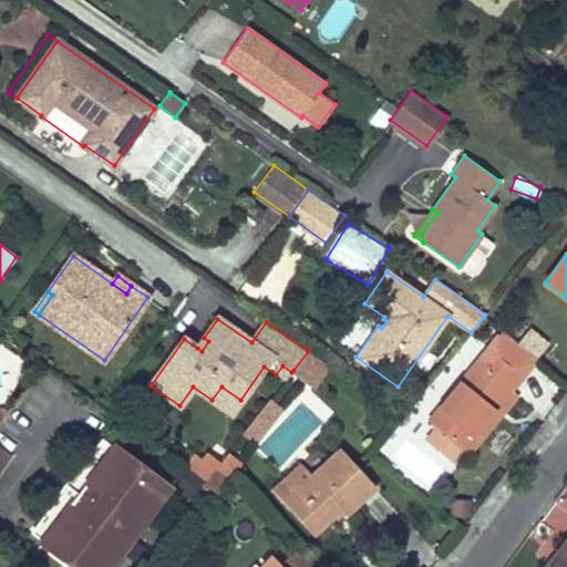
[(536,359),(502,331),(428,421),(436,428),(425,441),(452,462),(462,450),(497,406),(503,411),(504,412),(517,397),(509,390),(536,359)]
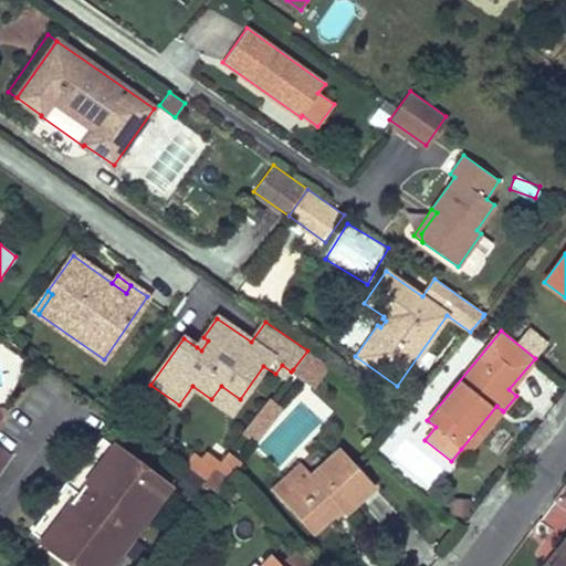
[(208,341),(203,337),(197,347),(201,350),(208,341)]
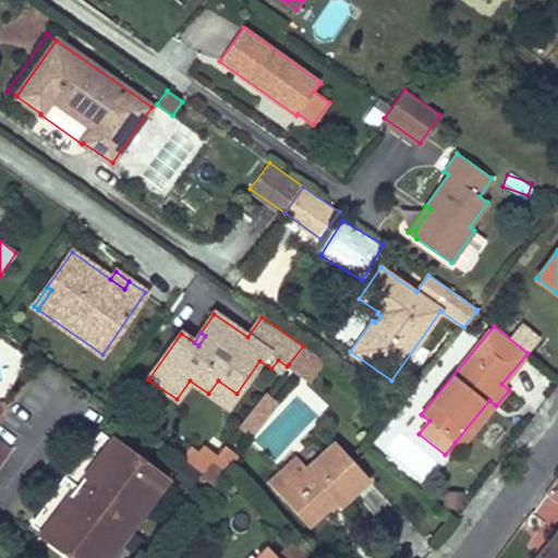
[(326,362),(303,346),(289,364),(310,380),(326,362)]
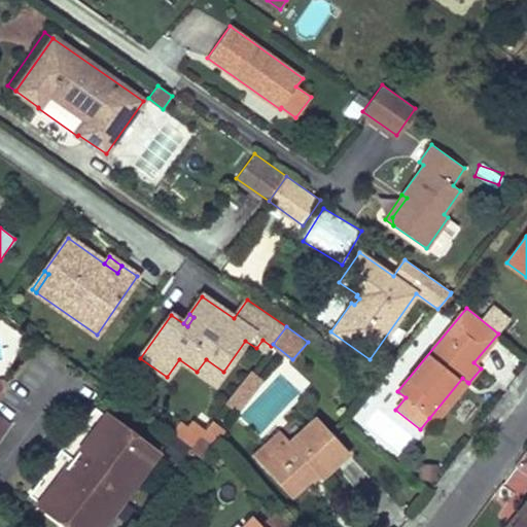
[(271,346),(262,340),(256,348),(265,354),(271,346)]
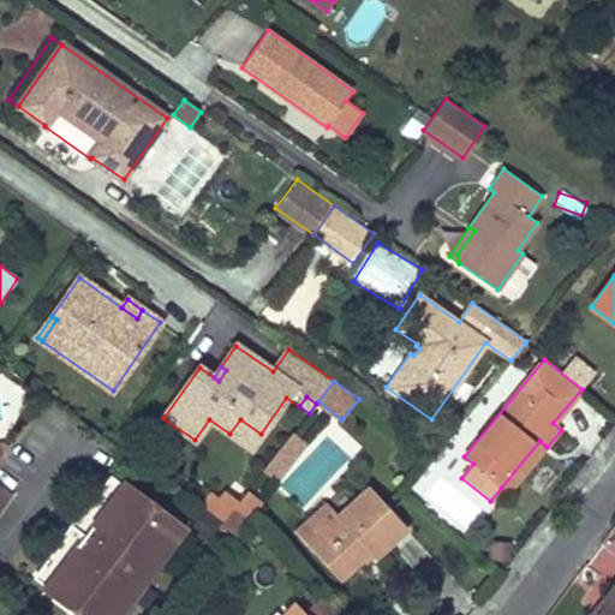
[(261,434),(240,419),(230,434),(251,448),(261,434)]
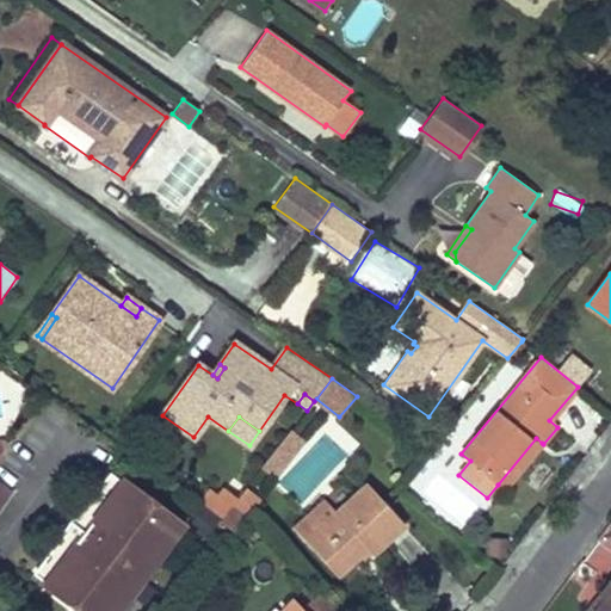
[(291,431),(261,468),(272,477),(302,439),(291,431)]
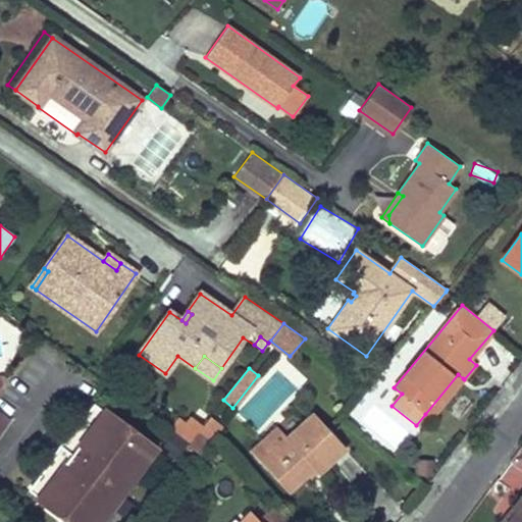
[(463,378),(458,374),(425,414),(431,418),(463,378)]
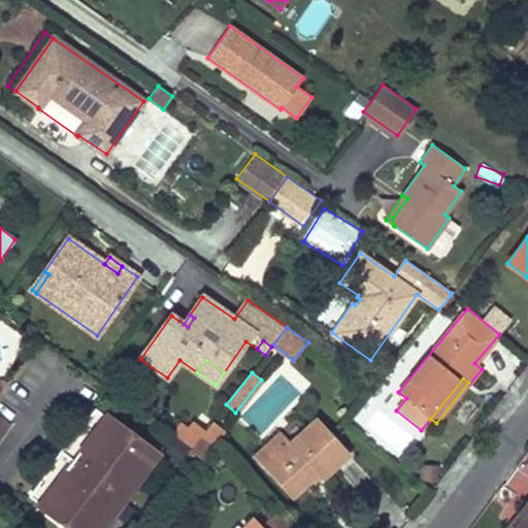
[(211,422),(193,407),(172,434),(191,448),(202,433),(211,422)]
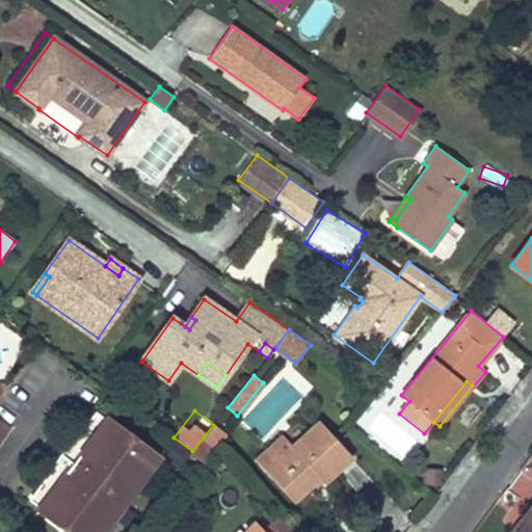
[(78,454),(65,471),(54,486),(59,490),(47,506),(42,512),(68,531),(102,531),(159,457),(111,421),(106,428),(91,417),(69,447),(78,454)]
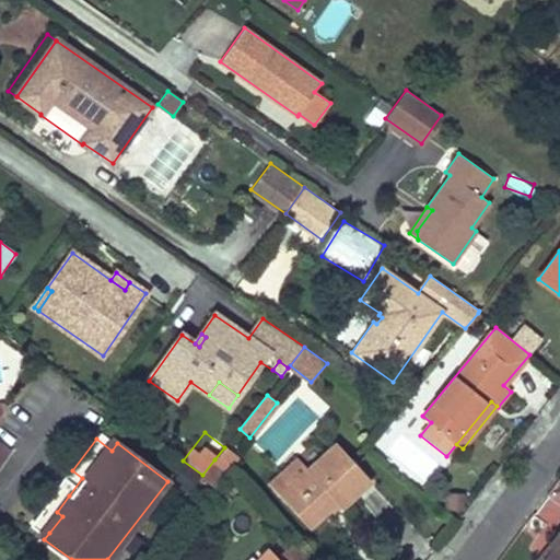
[(340,508),(370,480),(336,444),(307,470),(298,458),(289,466),(288,465),(268,485),(308,528),(328,509),(336,502),(340,508)]
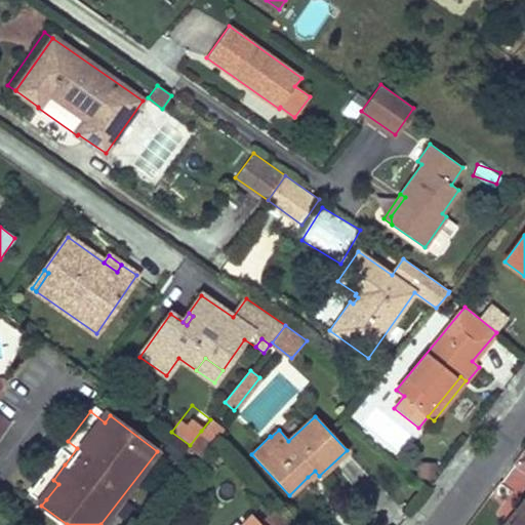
[(223,429),(211,418),(210,419),(201,431),(212,442),(223,429)]
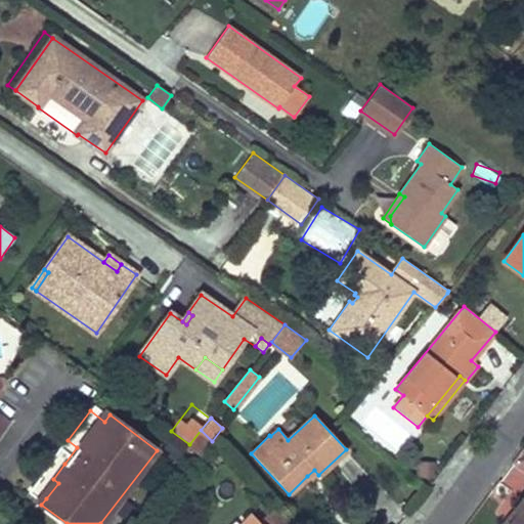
[(212,441),(201,430),(189,444),(185,449),(198,459),(212,441)]
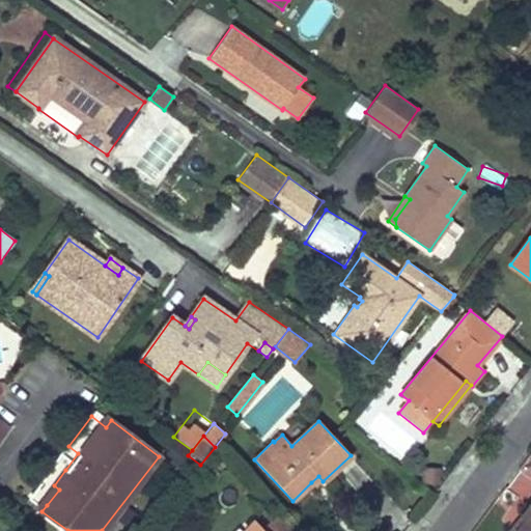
[(32,494),(47,505),(59,490),(54,485),(65,470),(56,463),(32,494)]
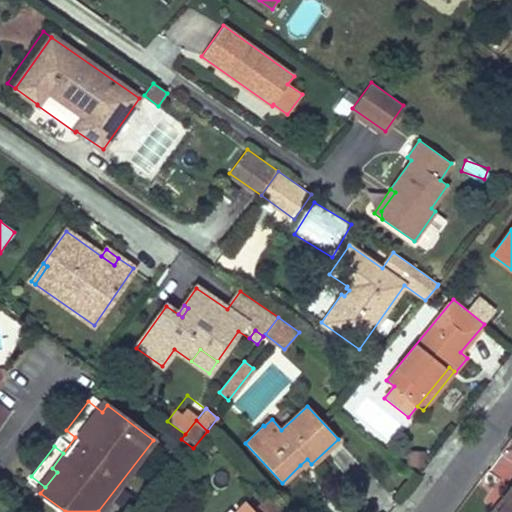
[(305,470),(311,464),(307,459),(300,465),(305,470)]
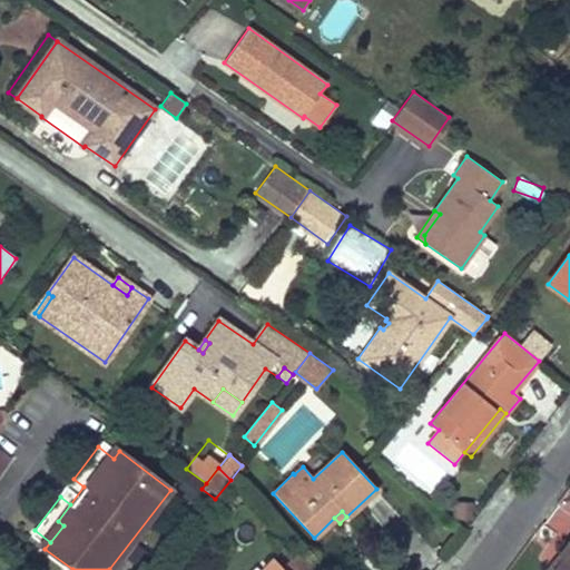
[(569,569),(569,541),(558,558),(562,561),(554,569),(569,569)]
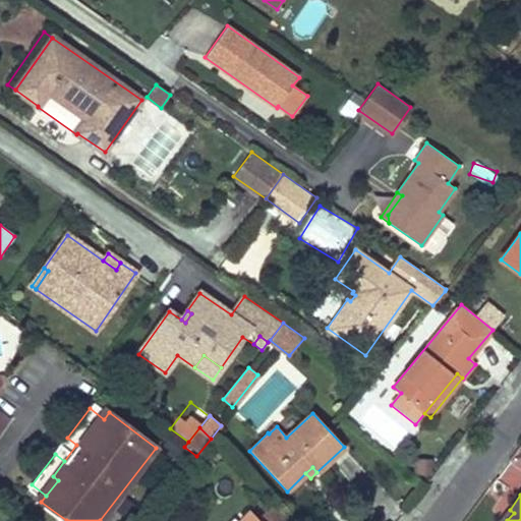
[(286,520),(266,498),(250,512),(258,520),(286,520)]
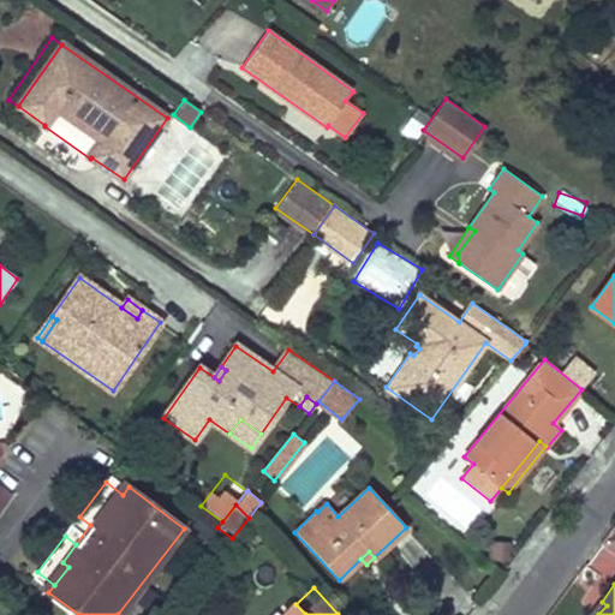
[(602,602),(591,614),(598,614),(607,605),(602,602)]
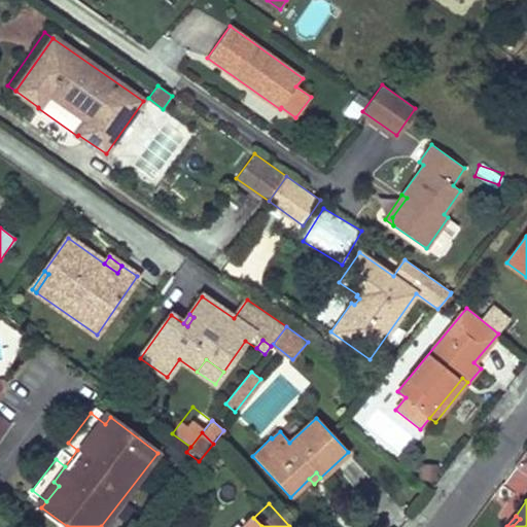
[(261,526),(253,518),(243,526),(261,526)]
